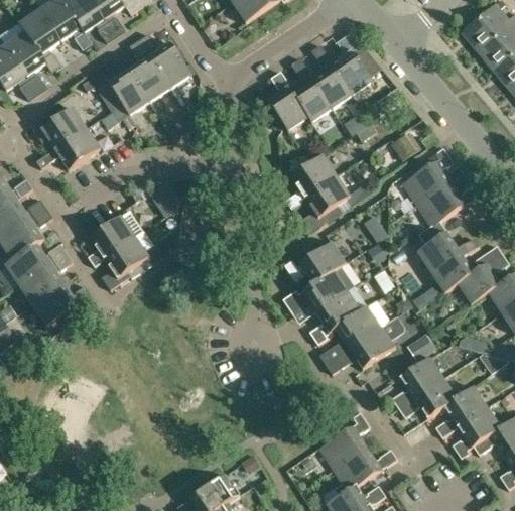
[(50,0),(39,8),(60,40),(73,32),(76,36),(74,37),(83,50),(93,43),(85,31),(84,32),(62,1),(63,0),(50,0)]
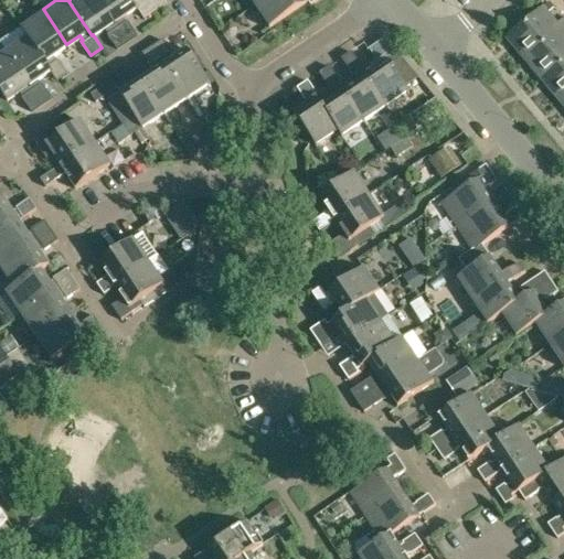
[(70,0),(68,1),(92,35),(93,34),(105,27),(107,31),(106,31),(116,45),(126,38),(99,0),(70,0)]
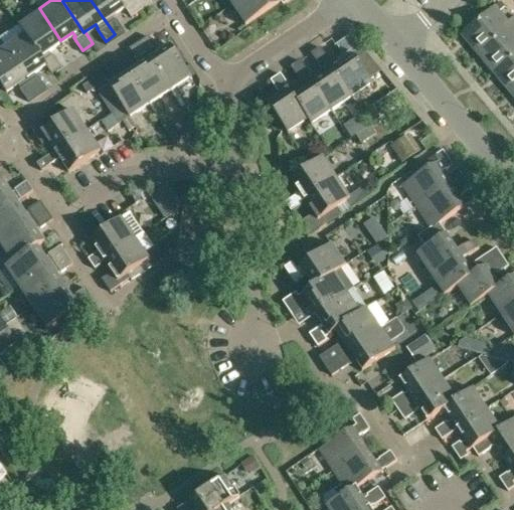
[(91,0),(115,34),(124,28),(116,16),(114,18),(111,13),(125,4),(122,0),(91,0)]
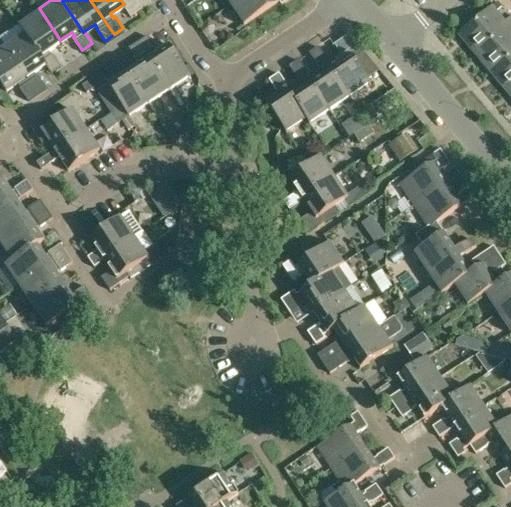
[(129,0),(124,4),(130,13),(148,0),(129,0)]
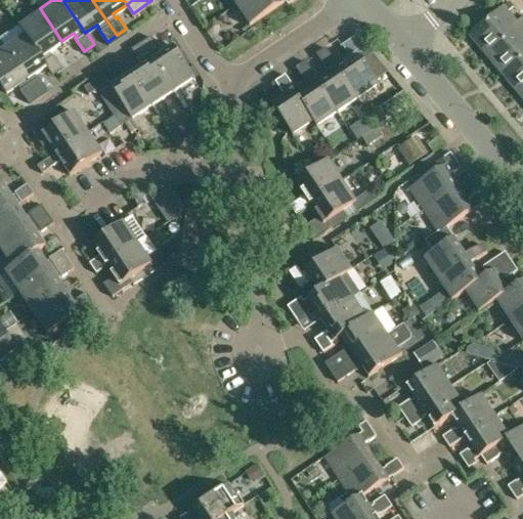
[(240,0),(235,3),(249,23),(284,0),(287,0),(288,2),(291,0),(240,0)]
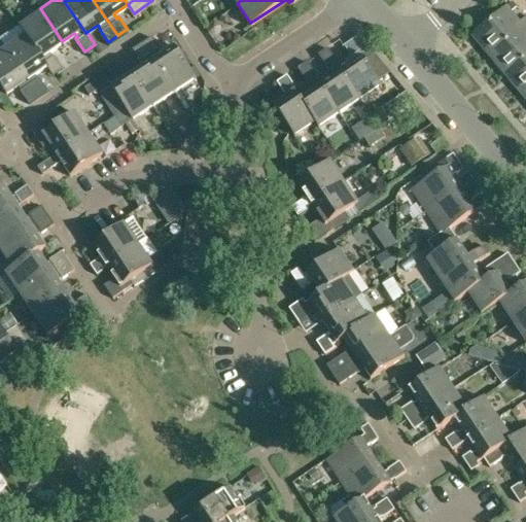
[(491,56),(522,30),(525,26),(525,14),(525,13),(516,21),(506,10),(515,3),(513,0),(509,0),(502,5),(471,32),(491,56)]
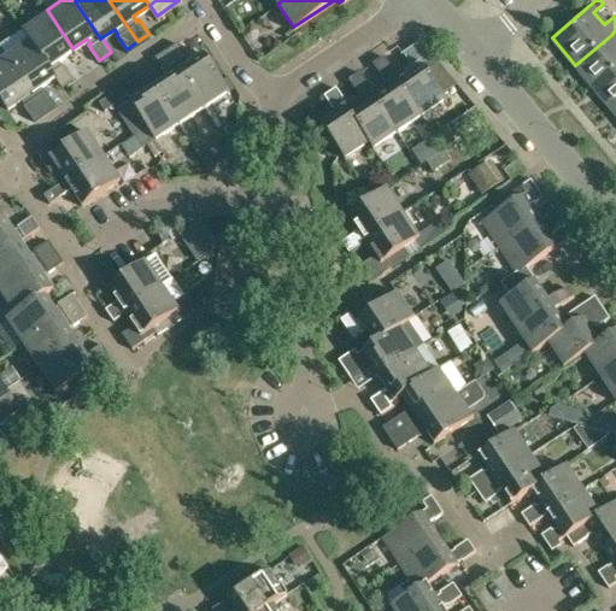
[(72,48),(47,10),(22,27),(29,36),(56,75),(54,75),(63,86),(74,78),(63,63),(62,64),(58,59),(72,48)]
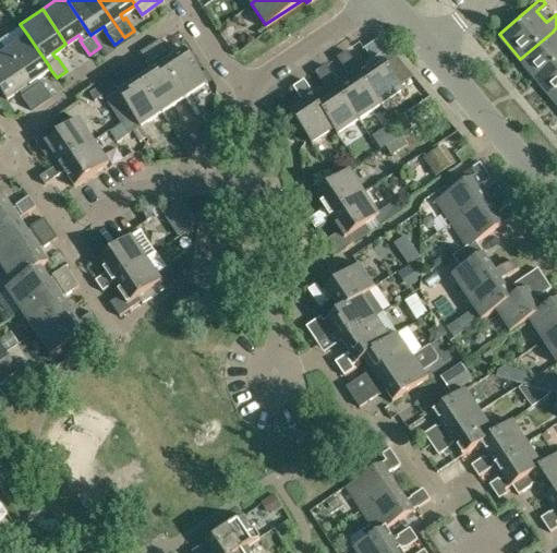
[(556,35),(553,32),(520,59),(537,80),(556,62),(556,35)]
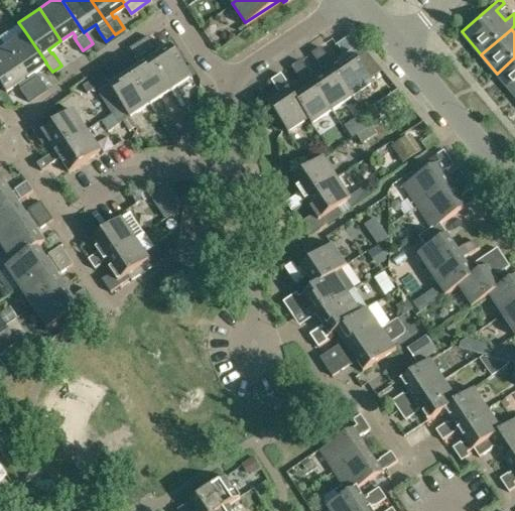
[(24,30),(5,44),(37,92),(46,86),(38,74),(37,76),(34,71),(45,62),(46,62),(24,30)]
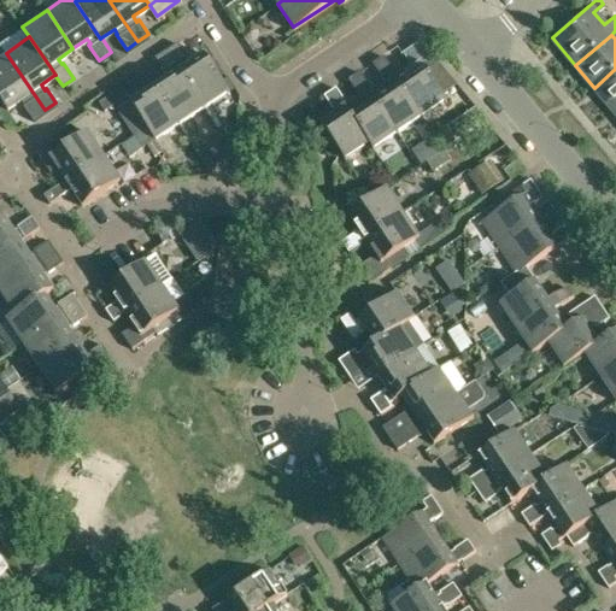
[(396,76),(421,115),(445,98),(422,64),(430,58),(417,39),(402,50),(411,65),(396,76)]
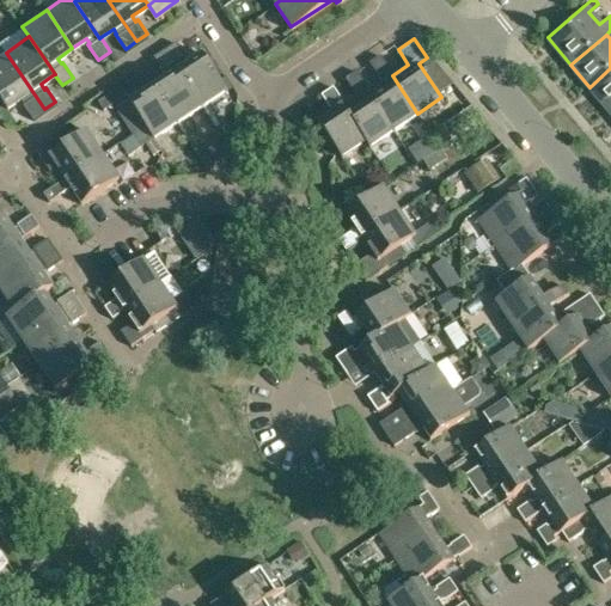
[(163,48),(201,105),(226,89),(201,51),(187,61),(183,55),(184,54),(175,40),(163,48)]
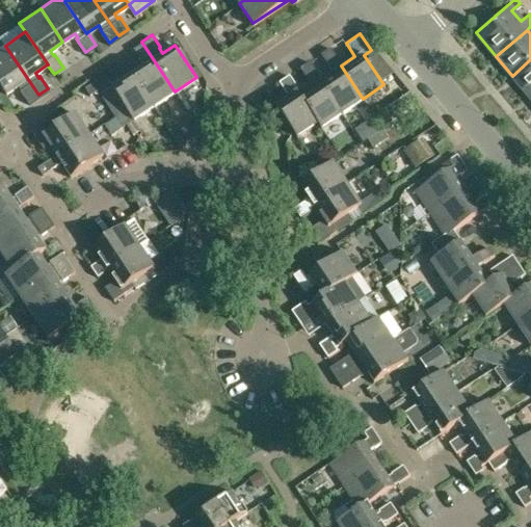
[(175,91),(141,42),(132,48),(140,60),(142,59),(145,63),(132,72),(154,105),(175,91)]
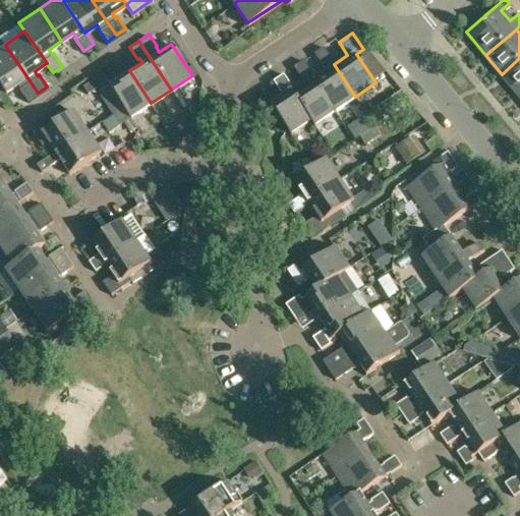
[(327,69),(313,78),(335,111),(355,97),(334,64),(330,59),(332,58),(323,44),(313,50),(327,69)]
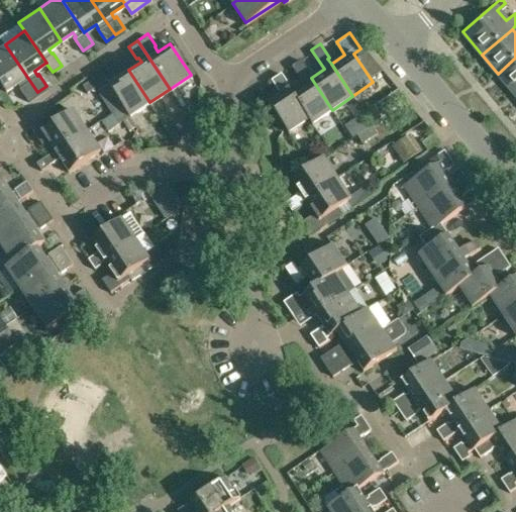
[(37,92),(5,44),(0,46),(0,81),(6,90),(19,81),(22,85),(19,87),(28,99),(37,92)]
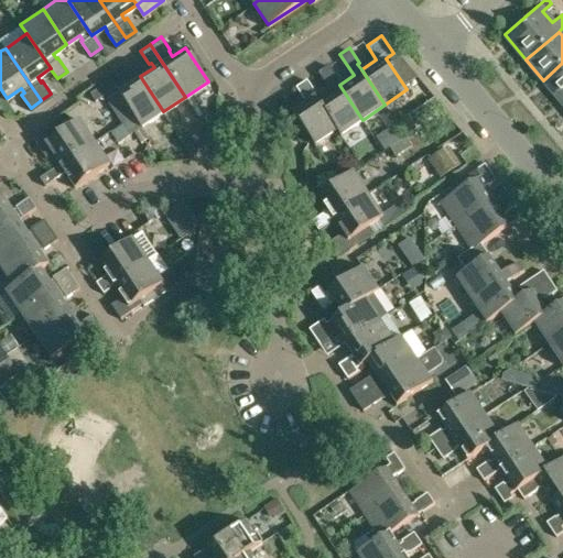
[(339,85),(335,78),(337,77),(327,62),(316,69),(331,90),(317,99),(337,128),(336,129),(339,134),(363,120),(339,85)]
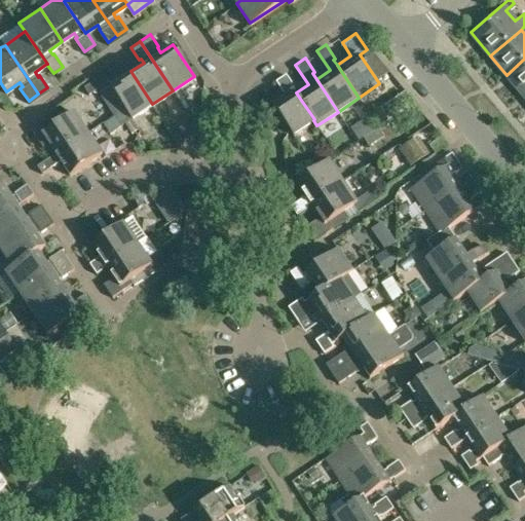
[(524,59),(507,75),(523,94),(524,91),(524,59)]
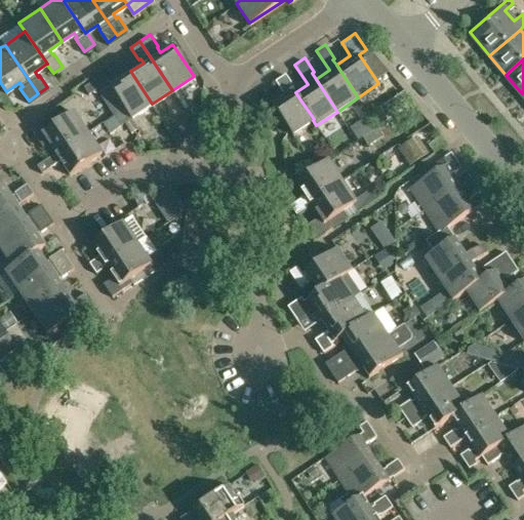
[(152,104),(130,71),(118,79),(116,75),(118,74),(110,62),(93,73),(95,76),(95,77),(101,84),(107,80),(110,83),(125,107),(132,118),(152,104)]
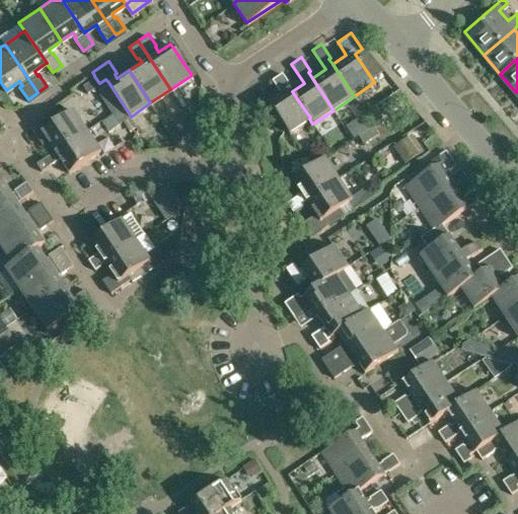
[(310,118),(292,91),(286,81),(288,80),(282,70),(271,78),(280,92),(268,100),(289,132),(309,119),(310,118)]
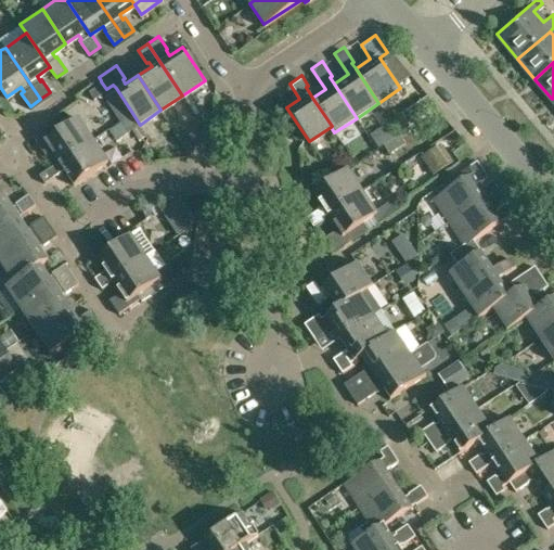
[(106,89),(101,81),(88,90),(93,98),(106,89)]
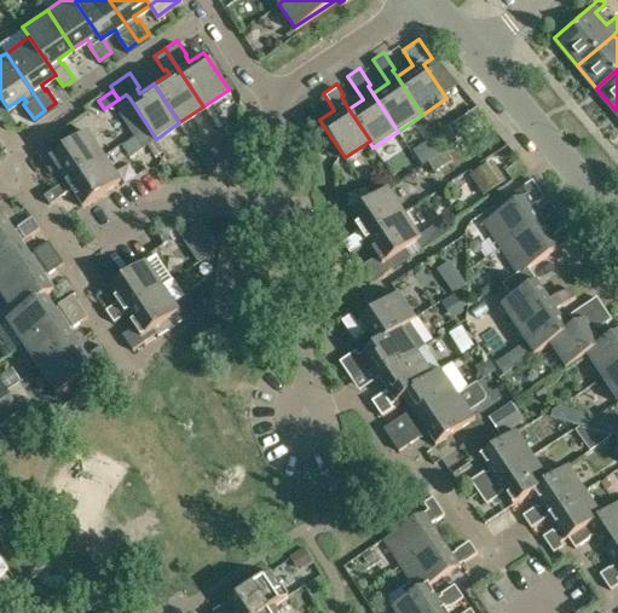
[(148,126),(136,134),(144,146),(156,139),(148,126)]
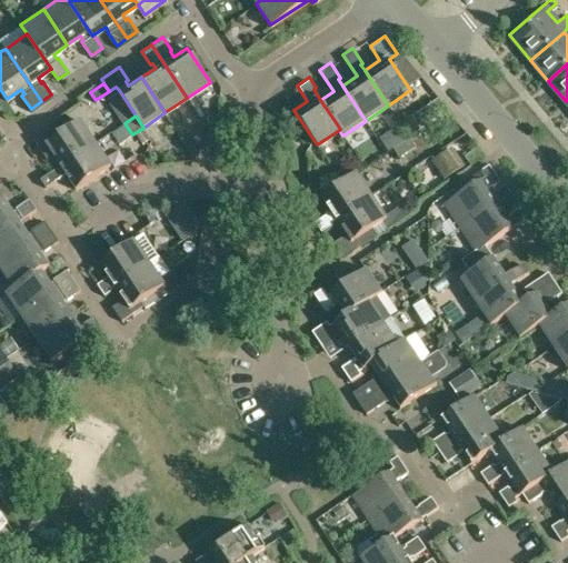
[(60,166),(96,141),(80,118),(60,132),(55,124),(33,139),(46,157),(52,152),(60,164),(60,166)]
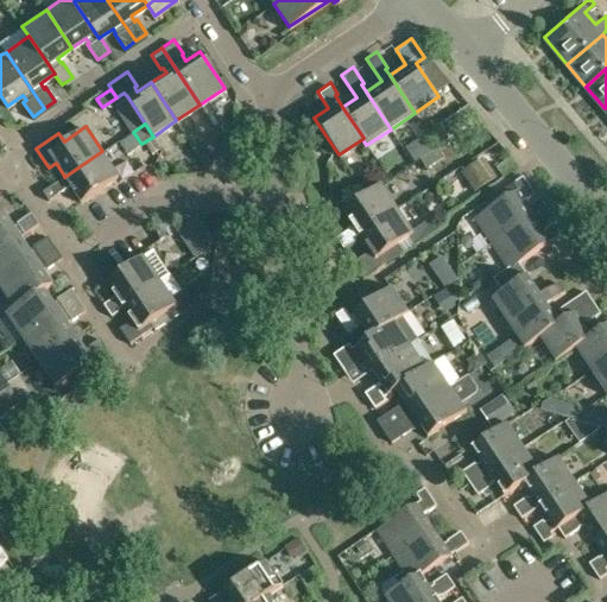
[(443,153),(436,144),(419,156),(425,165),(443,153)]
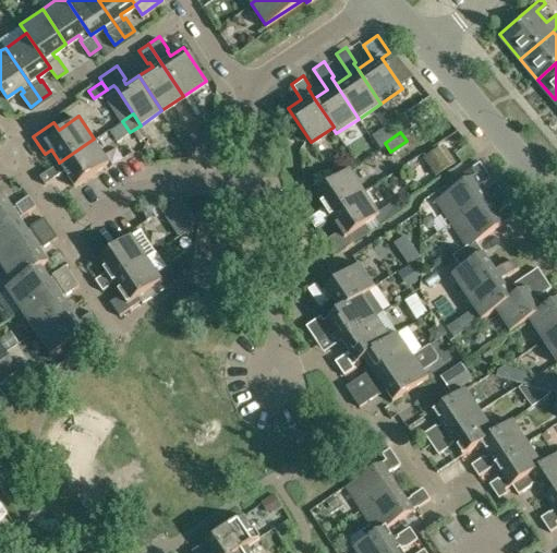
[(59,163),(59,161),(38,175),(44,182),(64,169),(74,183),(109,160),(94,139),(59,163)]
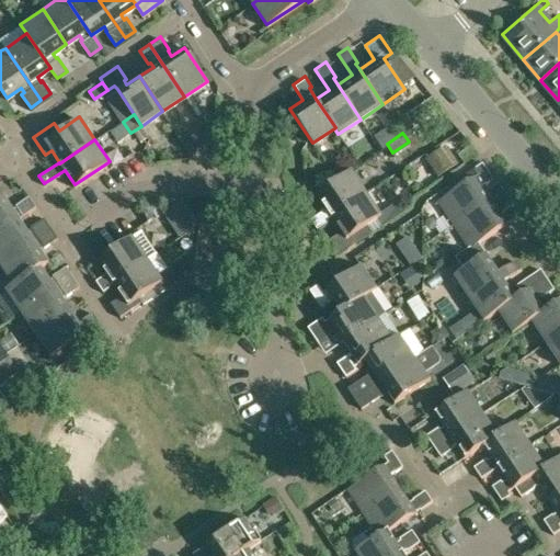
[(478,171),(436,199),(453,223),(489,197),(480,183),(484,181),(492,177),(481,160),(473,165),(478,171)]
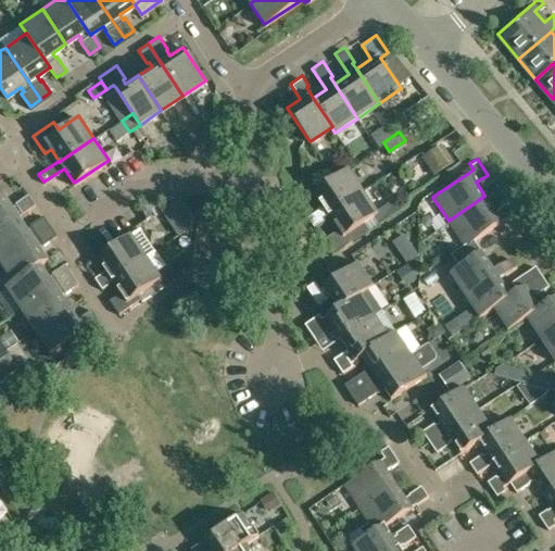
[(328,212),(363,188),(347,165),(312,189),(323,205),(306,216),(313,226),(325,217),(324,216),(328,213),(329,213),(328,212)]
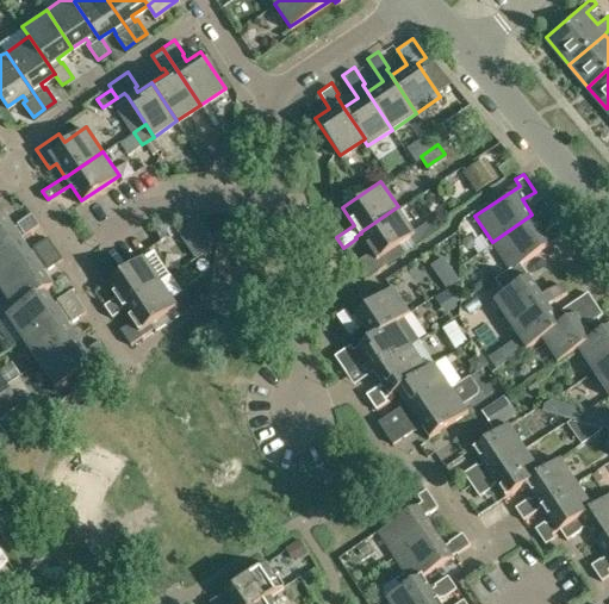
[(361,234),(360,234),(370,249),(352,261),(364,278),(385,263),(379,254),(414,230),(398,206),(360,232),(361,234)]
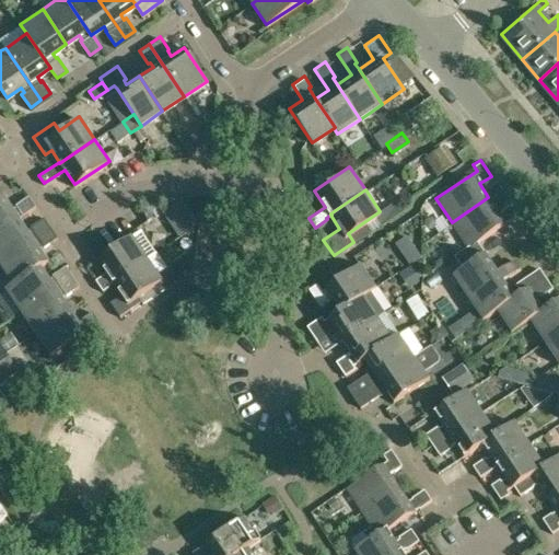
[(0,227),(16,217),(16,216),(22,212),(23,214),(35,205),(28,194),(15,204),(16,205),(11,208),(2,195),(0,196),(0,227)]
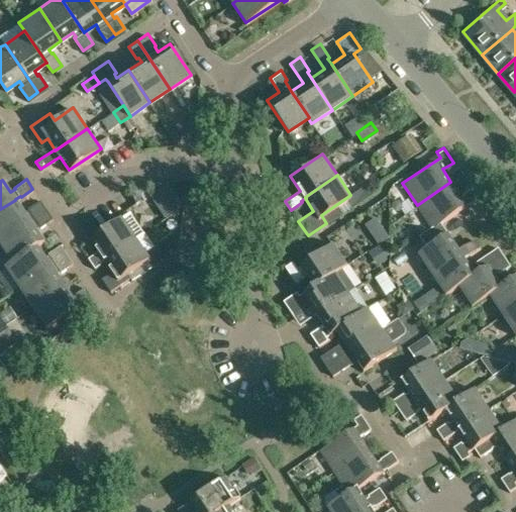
[(450,182),(417,205),(431,226),(439,221),(470,201),(470,202),(481,195),(474,185),(462,192),(463,192),(459,195),(450,182)]
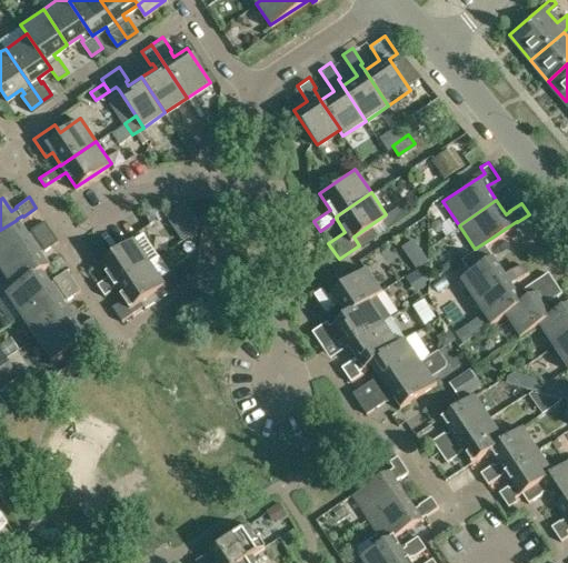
[(27,233),(17,220),(0,230),(0,263),(51,230),(45,219),(30,229),(30,230),(27,233)]
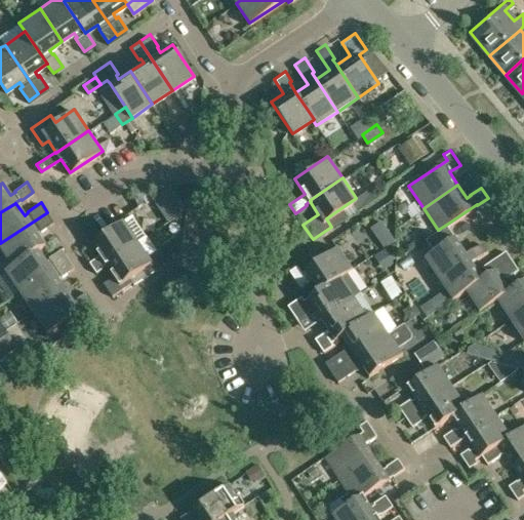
[(375,211),(359,226),(369,236),(386,223),(375,211)]
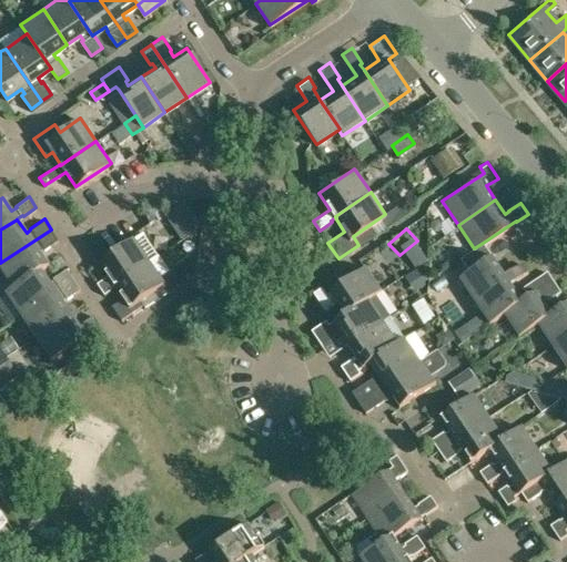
[(0,266),(13,286),(13,288),(41,269),(41,271),(49,265),(39,251),(43,247),(44,248),(58,239),(51,230),(0,263),(0,266)]
